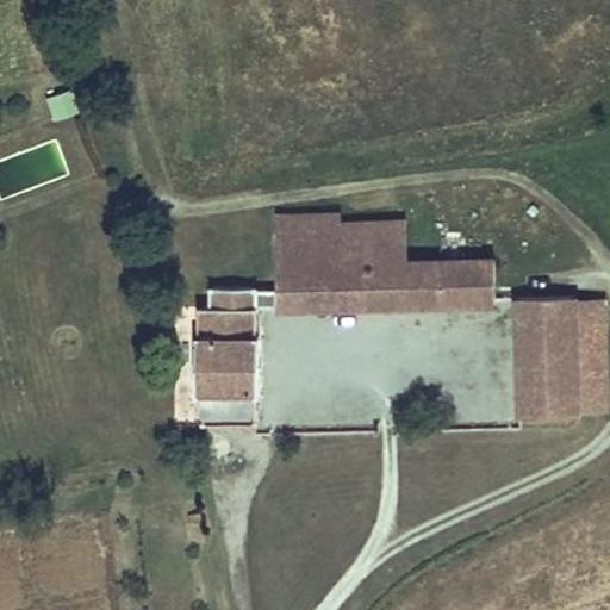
[(53,117),(74,112),(69,89),(48,94),(53,117)]
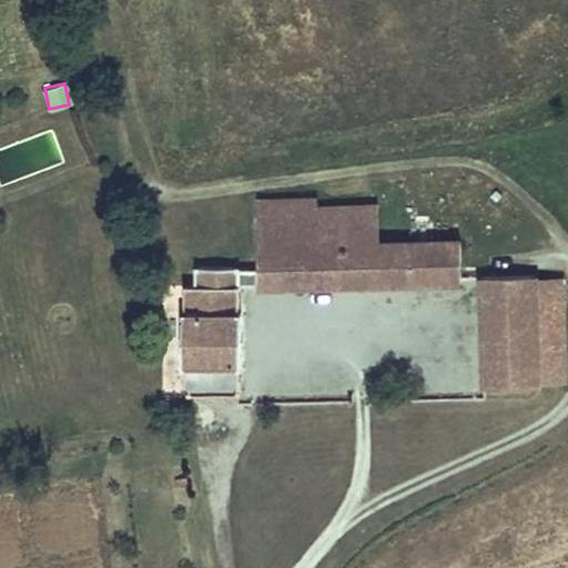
[(460,280),(459,241),(375,244),(316,245),(314,208),(314,198),(295,199),(298,285),(460,280)]
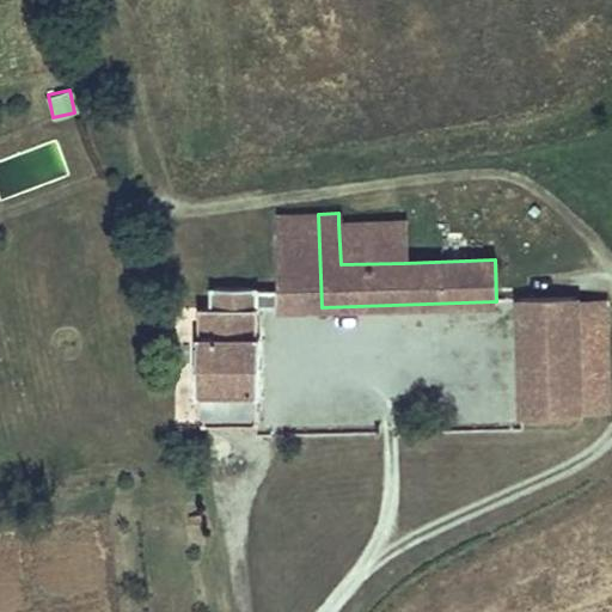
[(322,307),(318,214),(273,216),(276,289),(276,306),(276,308),(322,307)]
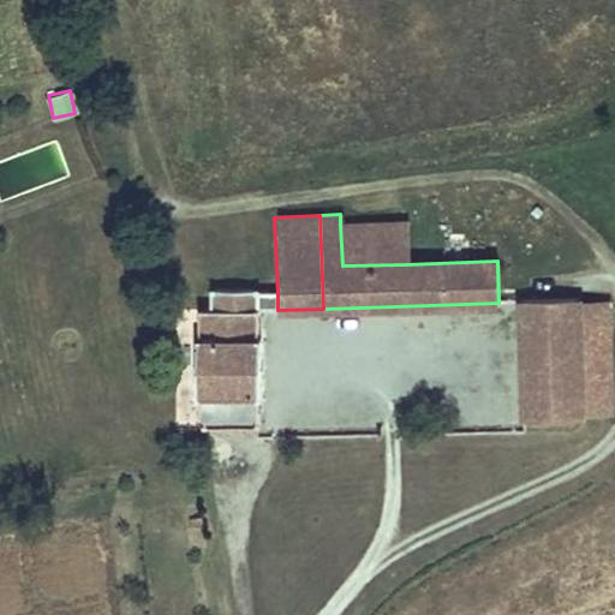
[(406,264),(405,222),(340,225),(342,266),(406,264)]
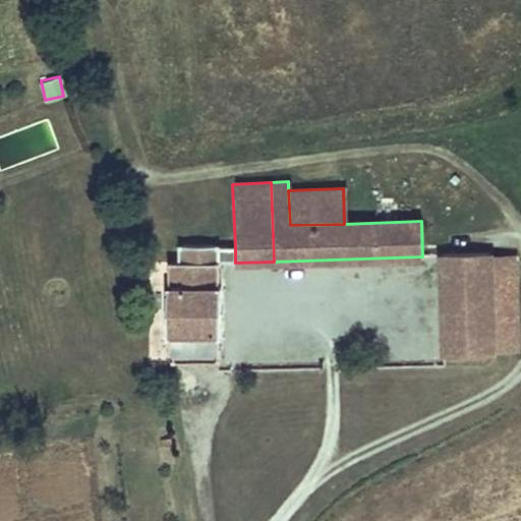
[(221,335),(220,287),(218,286),(218,261),(228,262),(229,246),(218,246),(218,244),(178,245),(179,262),(168,262),(168,287),(166,287),(167,336),(169,336),(169,360),(219,360),(219,335),(221,335)]
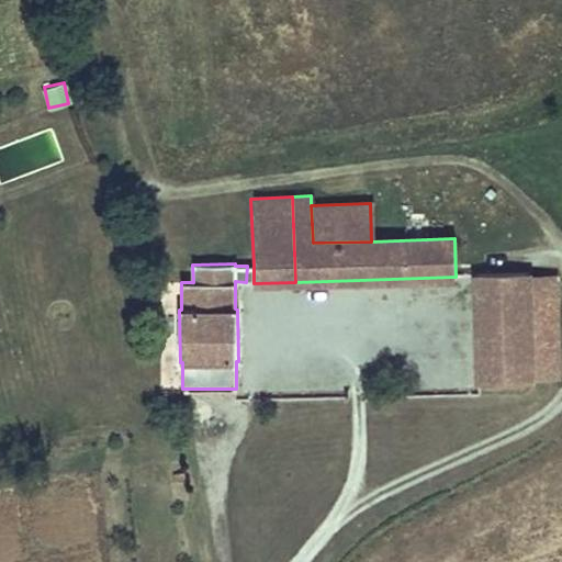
[(528,268),(473,270),(478,380),(532,378),(528,268)]
